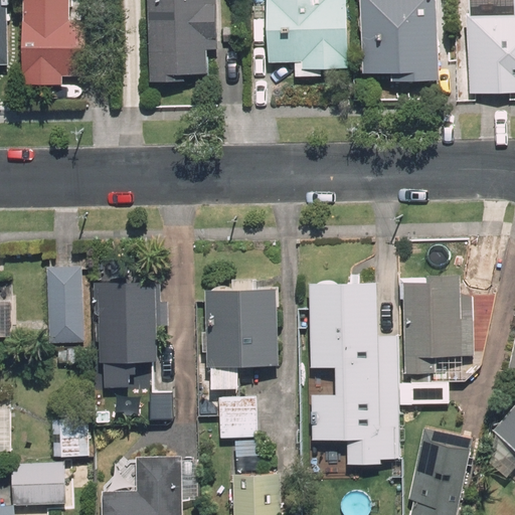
[(75,8),(74,0),(27,0),(25,87),(63,88),(63,76),(89,77),(91,9),(75,8)]
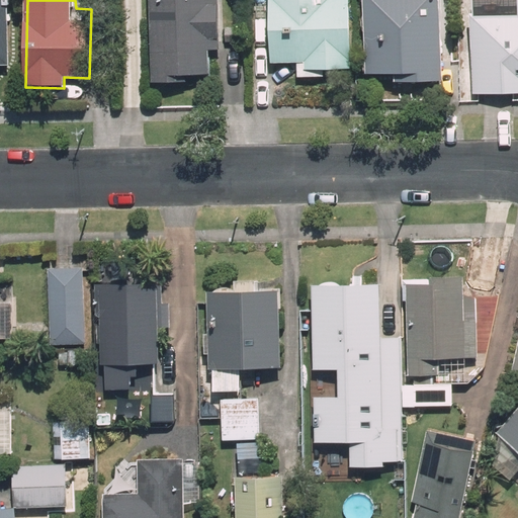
[(150,0),(150,83),(175,83),(175,77),(214,77),(213,0),(150,0)]
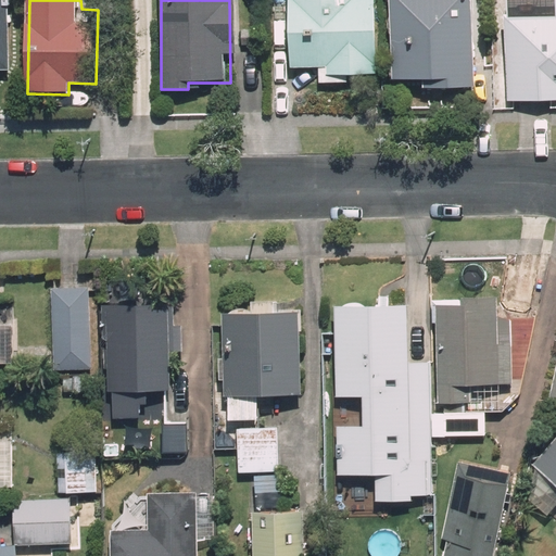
[(375,0),(289,0),(291,68),(320,67),(320,78),(378,76),(375,0)]
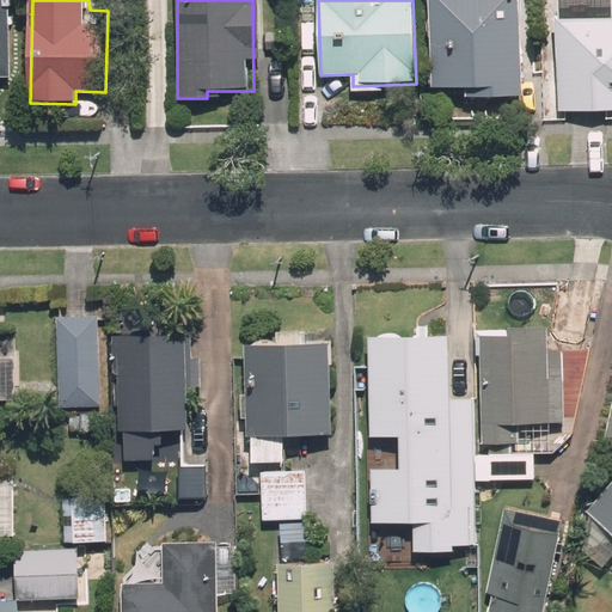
[(521,99),(521,90),(524,0),(432,0),(430,87),(466,87),(466,98),(521,99)]
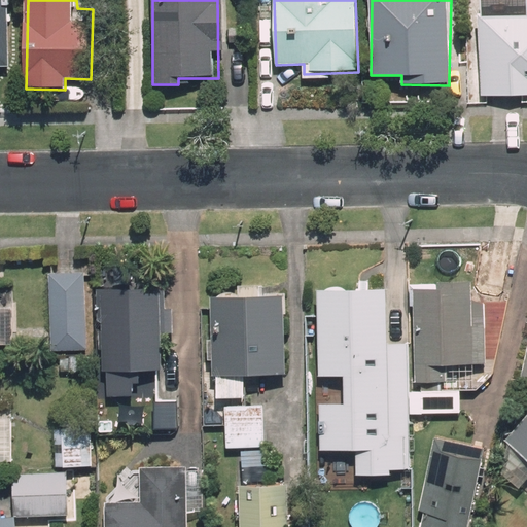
[(526,15),(481,16),(483,97),(526,96),(526,15)]
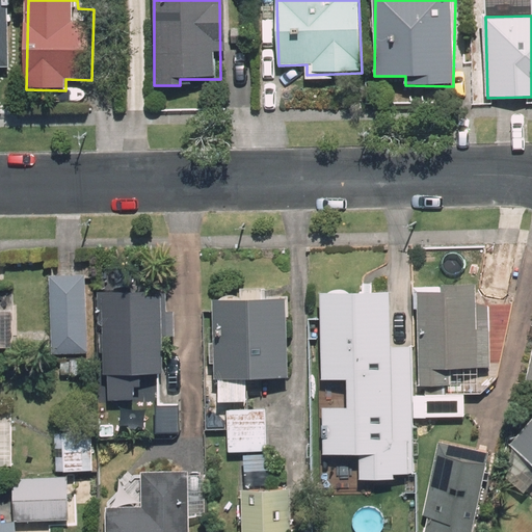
[(50,357),(87,357),(86,275),(50,275),(50,357)]
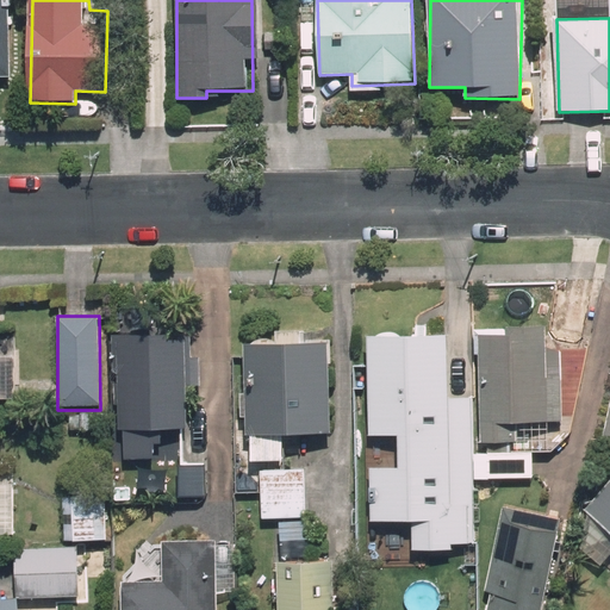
[(480,327),(481,443),(517,443),(517,427),(561,427),(561,350),(548,350),(548,327),(480,327)]
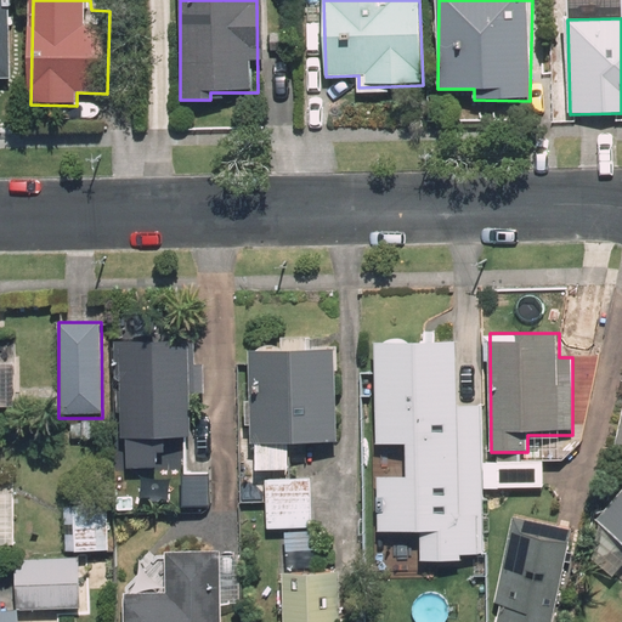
[(481,340),(377,341),(378,446),(401,446),(401,476),(378,476),(379,533),(418,532),(418,559),(461,558),(461,553),(484,553),(481,340)]
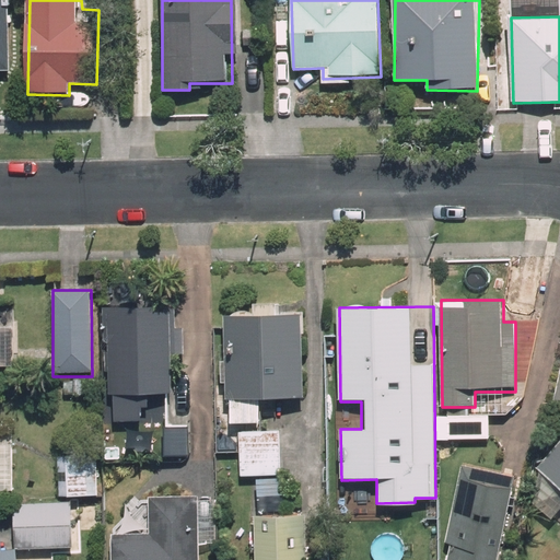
[(176,307),(105,308),(106,395),(112,395),(112,420),(141,419),(141,395),(171,395),(171,354),(182,354),(182,328),(176,328),(176,307)]
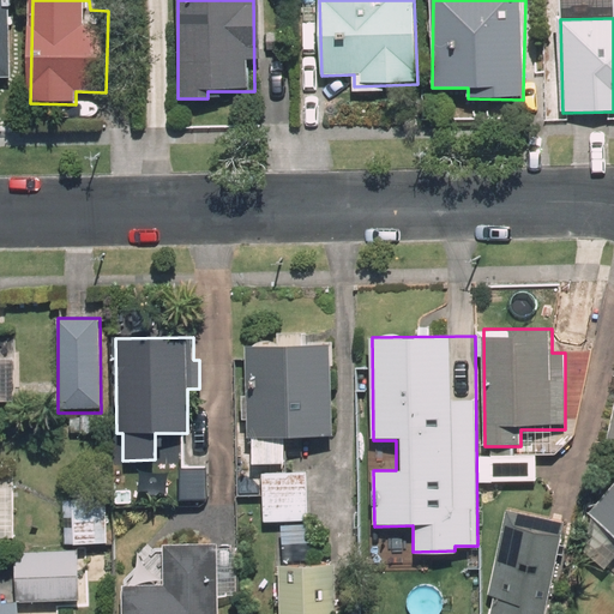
[(284,437),(333,435),(332,344),(246,344),(247,461),(286,461),(284,437)]
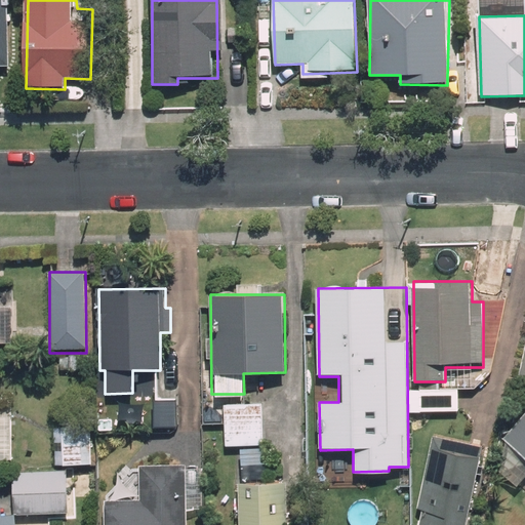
[(412,411),(458,410),(458,391),(412,392),(412,411)]
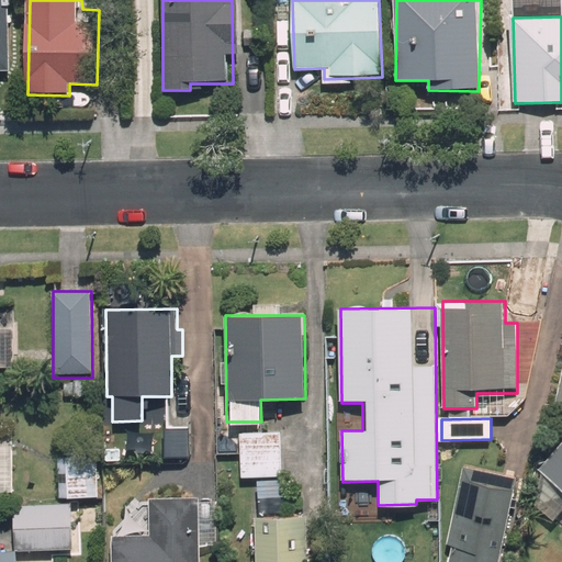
[(281,434),(240,435),(240,474),(282,474),(281,434)]
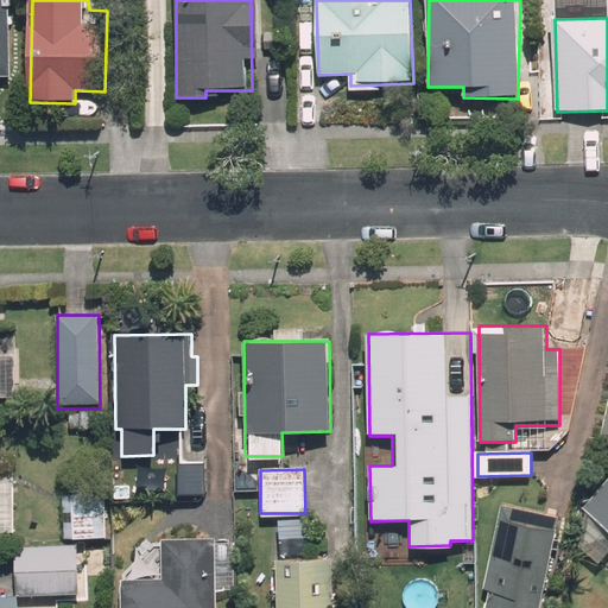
[(607,480),(582,512),(607,533),(607,480)]
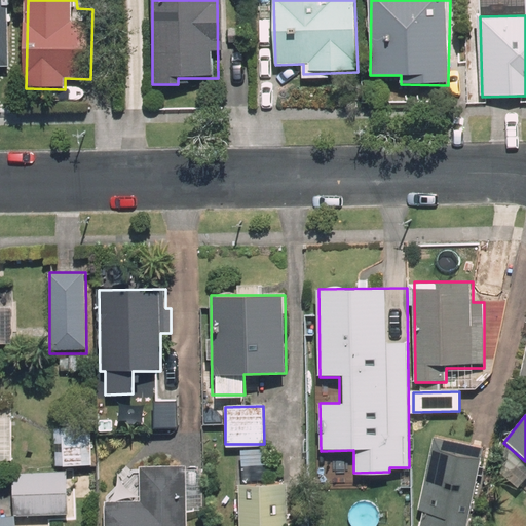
[(0,416),(0,460),(12,461),(12,417),(0,416)]
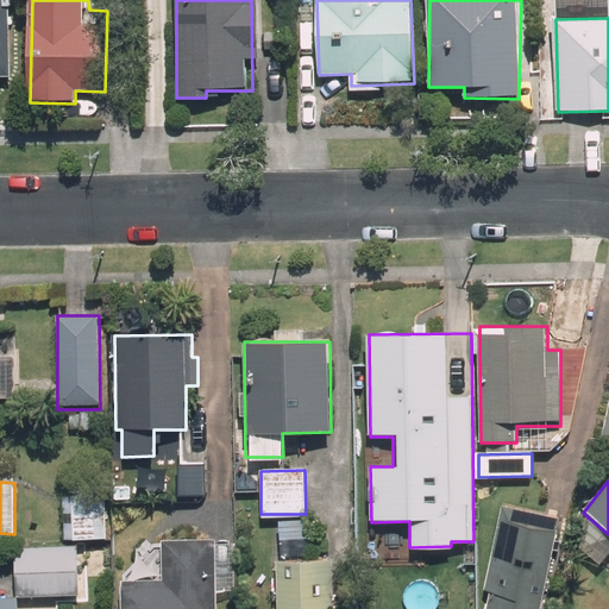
[(73,497),(73,539),(105,539),(105,496),(73,497)]
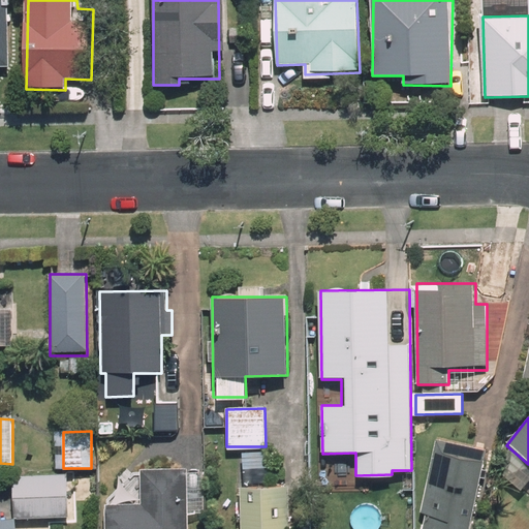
[(416,528),(470,528),(488,450),(436,439),(416,528)]
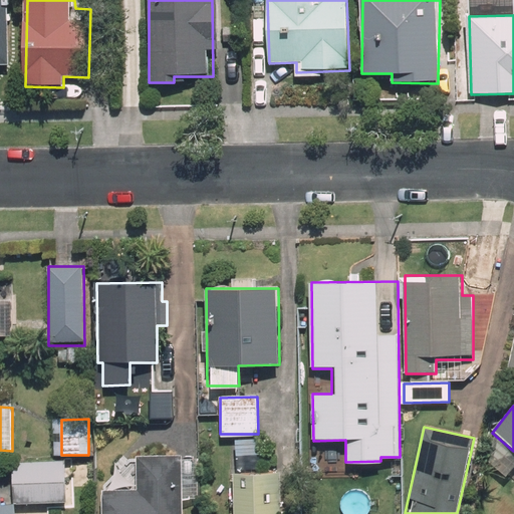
[(281,513),(281,448),(232,448),(232,513),(281,513)]
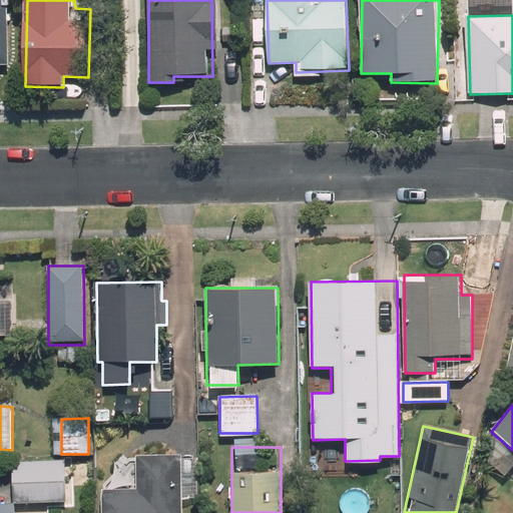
[(102,512),(182,512),(182,455),(135,455),(135,486),(102,486),(102,512)]
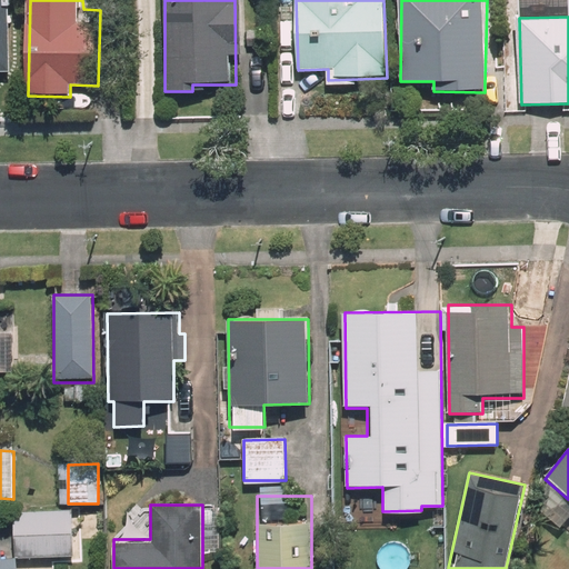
[(17,557),(73,558),(73,513),(18,512),(17,557)]
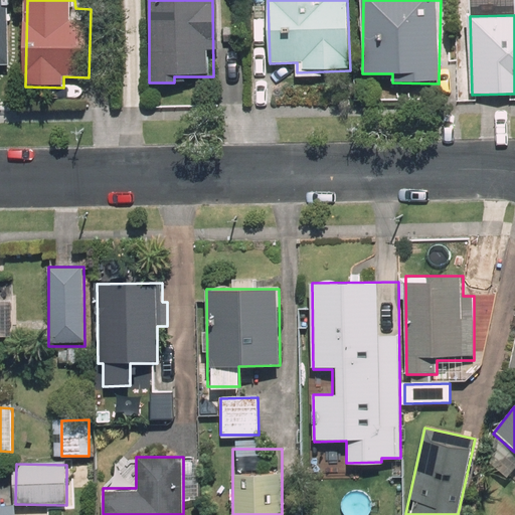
All buildings are outlined.
